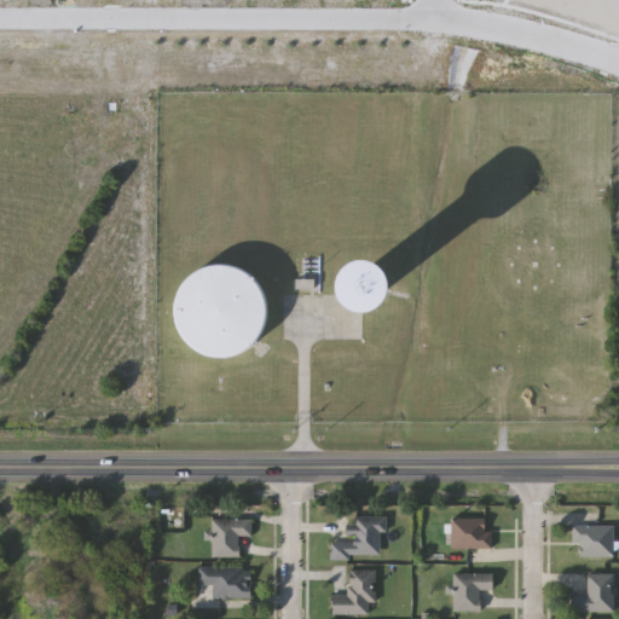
[(247,275),(258,287),(264,301),(264,317),(259,333),(252,342),(239,351),(224,356),(208,356),(194,348),(186,343),(178,330),(173,316),(174,300),(180,285),(187,277),(201,268),(217,265),(232,267),(247,275)]
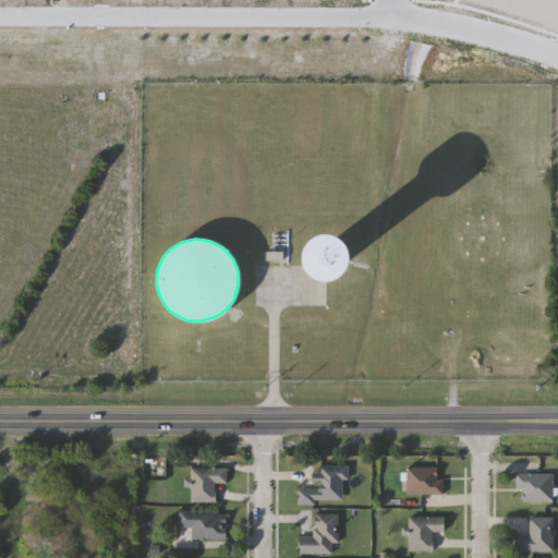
[(541,346),(530,347),(532,359),(543,358),(541,346)]
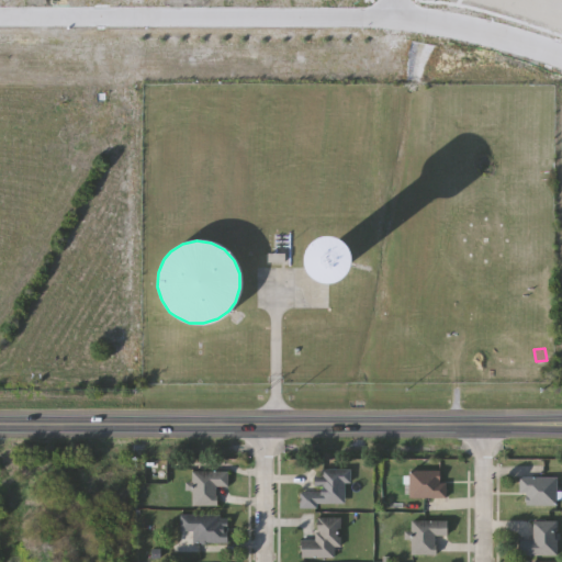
[(301,491),(317,491),(316,470),(348,469),(349,507),(301,508),(301,491)]
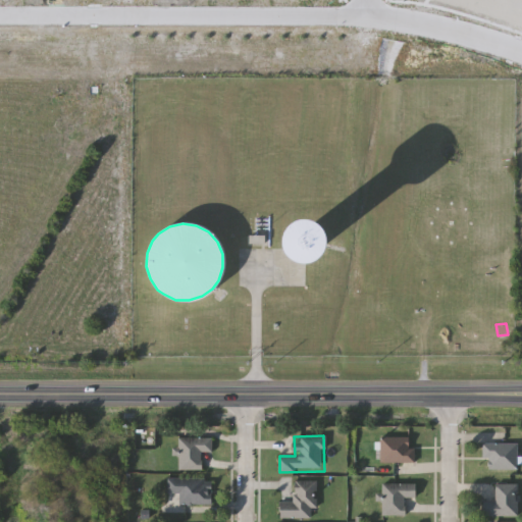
[(203,471),(180,471),(180,438),(214,438),(214,453),(203,453),(203,471)]
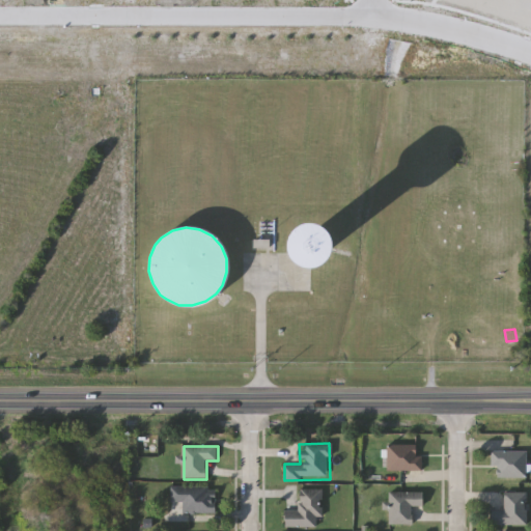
[(422,446),(422,471),(388,471),(388,446),(422,446)]
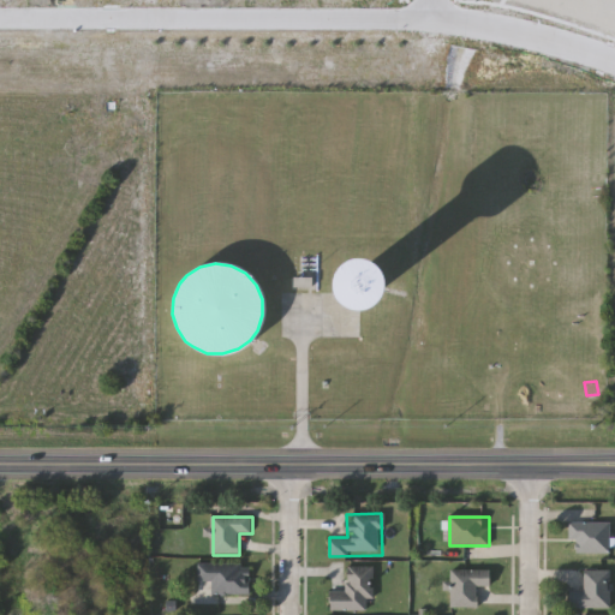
[(572,553),(572,524),(610,524),(610,553),(572,553)]
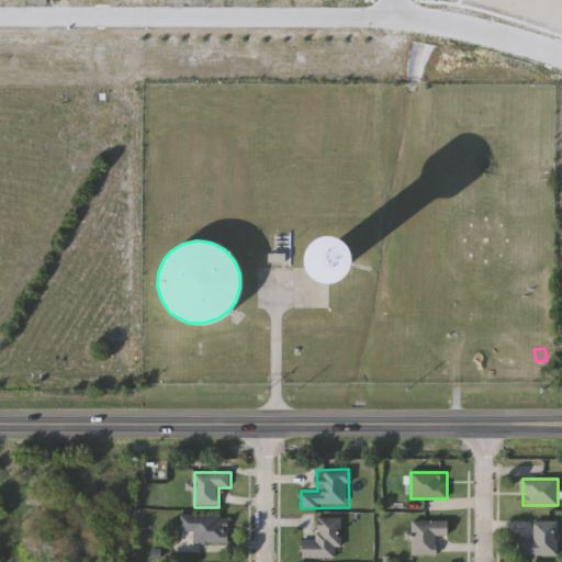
[(229,544),(194,544),(194,532),(181,532),(181,515),(229,515),(229,544)]
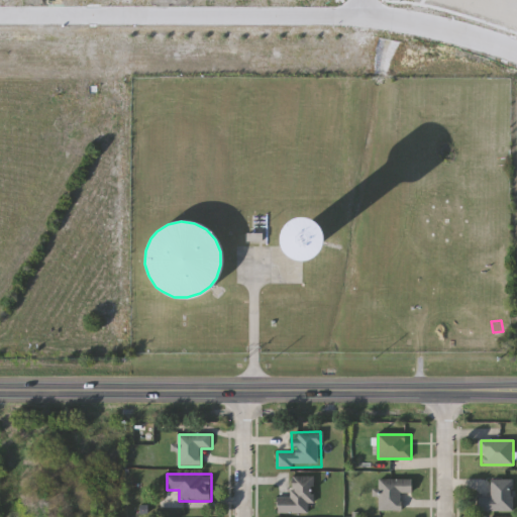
[(314,477),(314,515),(279,515),(279,498),(292,498),(292,477),(314,477)]
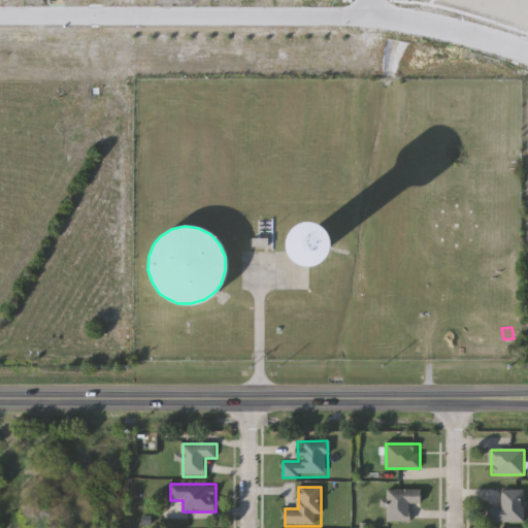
[(422,490),(422,504),(409,504),(409,522),(387,522),(387,490),(422,490)]
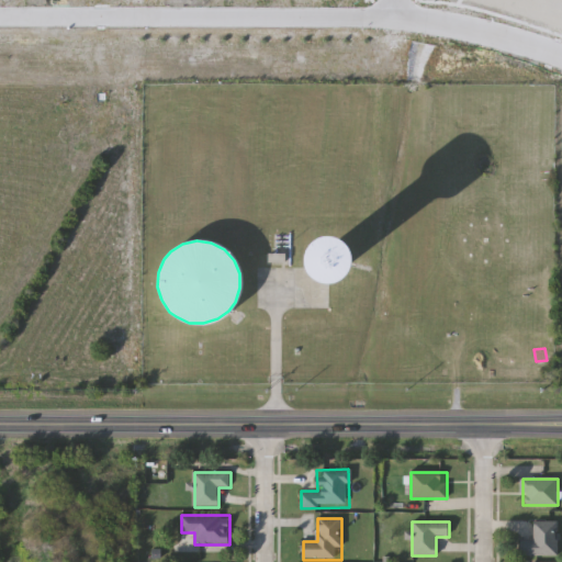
[(559,557),(520,557),(520,540),(535,540),(535,521),(559,521),(559,557)]
